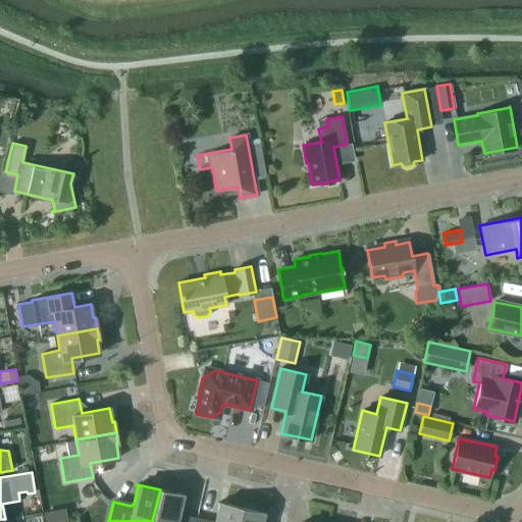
[(195,521),(196,521),(180,517),(178,514),(183,496),(184,497),(184,494),(160,489),(152,521),(195,521)]
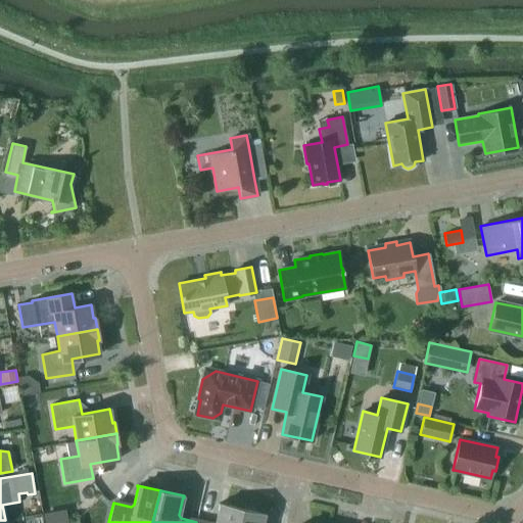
[(47,522),(67,522),(67,512),(60,512),(59,493),(46,493),(47,522)]
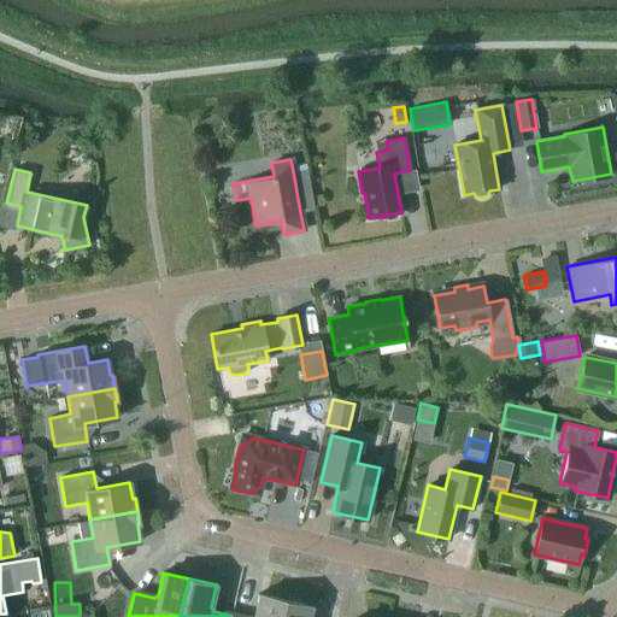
[(230,616),(281,616),(285,600),(257,594),(257,595),(258,595),(253,616),(252,616),(239,616),(231,616),(230,616)]
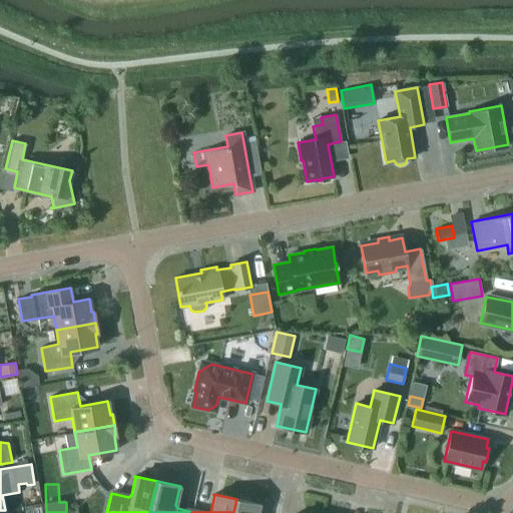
[(236,499),(233,512),(257,512),(259,505),(260,506),(260,504),(236,499)]
